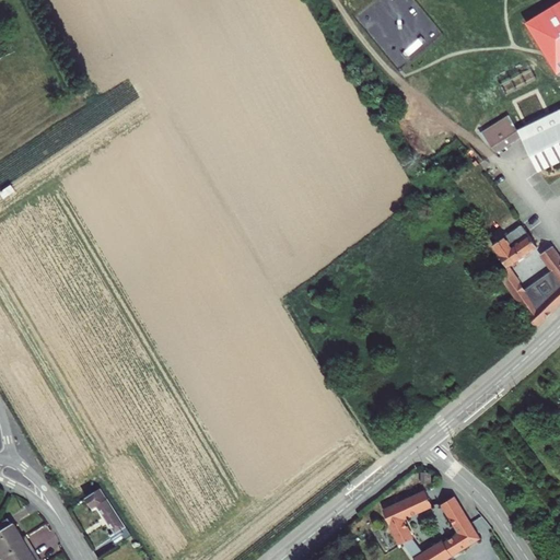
[(559,0),(527,21),(558,69),(559,68),(559,0)]
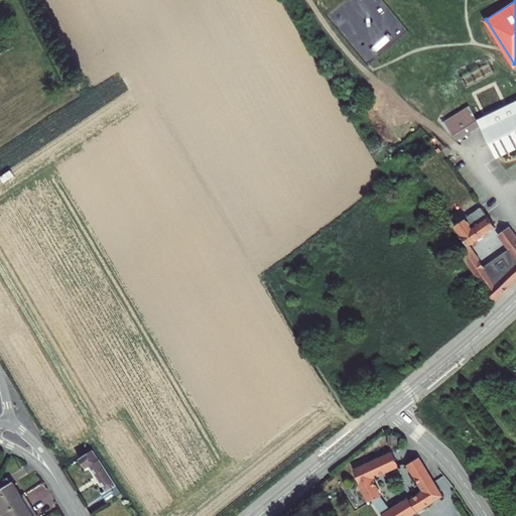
[(515,144),(515,99),(478,119),(468,104),(442,121),(457,139),(480,124),(495,155),(515,144)]
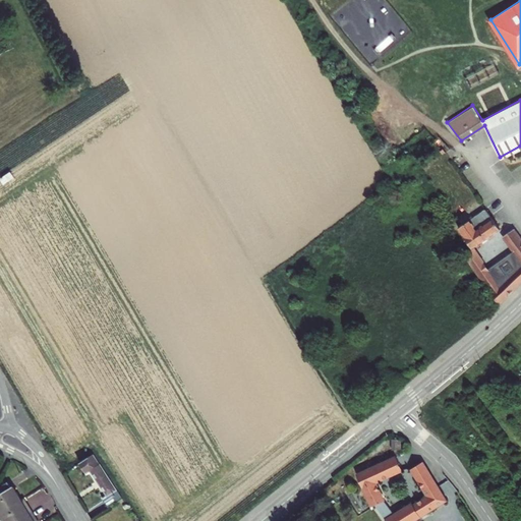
[(485,204),(458,223),(471,242),(463,248),(496,298),(520,276),(520,236),(514,225),(503,232),(513,247),(497,257),(496,265),(489,269),(486,265),(472,243),(500,224),(485,204)]
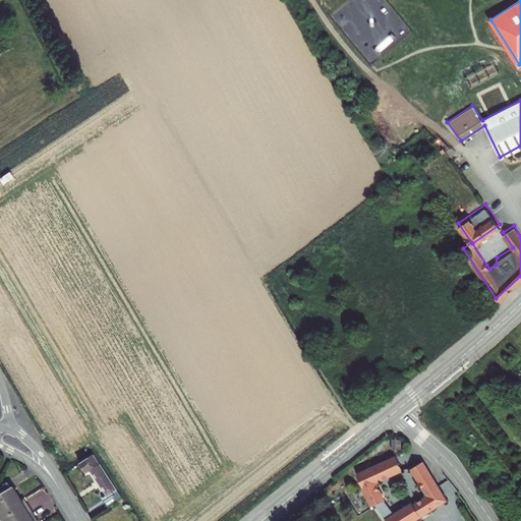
[(497,257),(486,265),(489,269),(496,265),(497,257)]
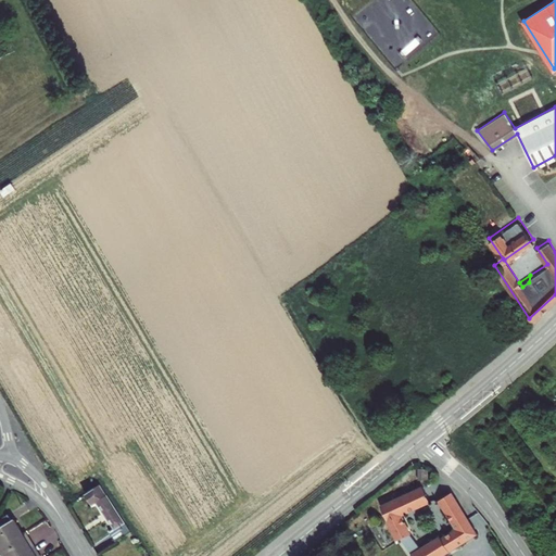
[(74,487),(80,497),(85,494),(102,520),(98,523),(104,534),(121,523),(89,477),(74,487)]
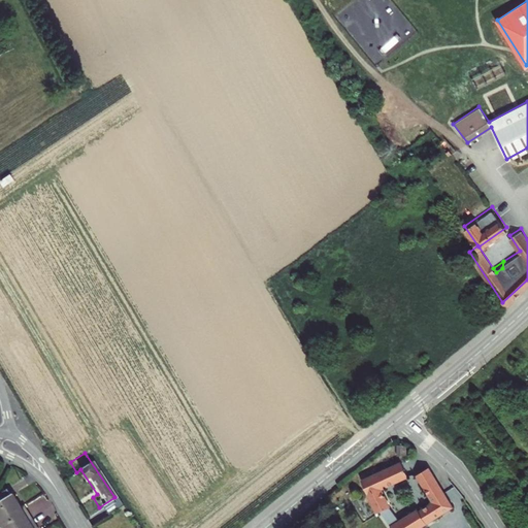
[(400,463),(361,482),(375,514),(377,512),(389,527),(418,527),(451,507),(428,468),(417,475),(432,503),(419,513),(417,510),(398,522),(389,509),(378,489),(407,476),(400,463)]
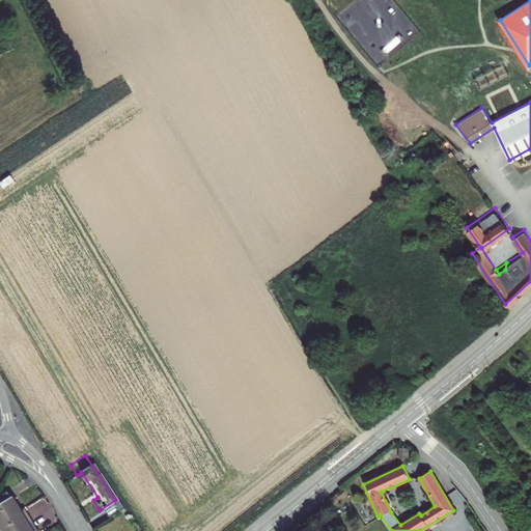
[(0,523),(23,509),(15,496),(12,497),(8,492),(0,496),(0,523)]
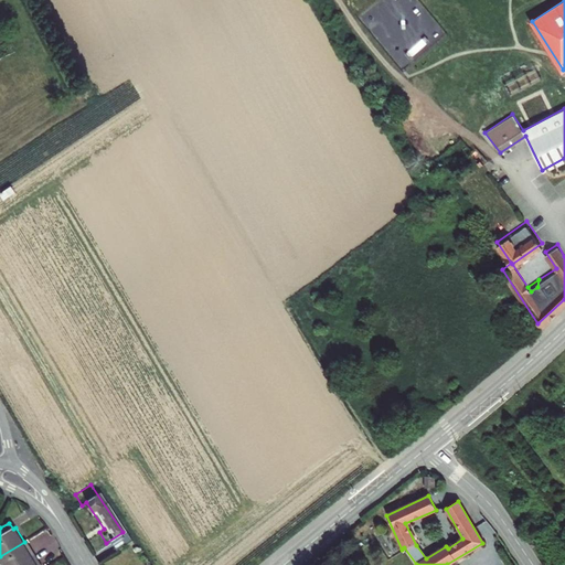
[(18,564),(34,555),(29,547),(28,548),(24,542),(0,556),(0,564),(18,564)]
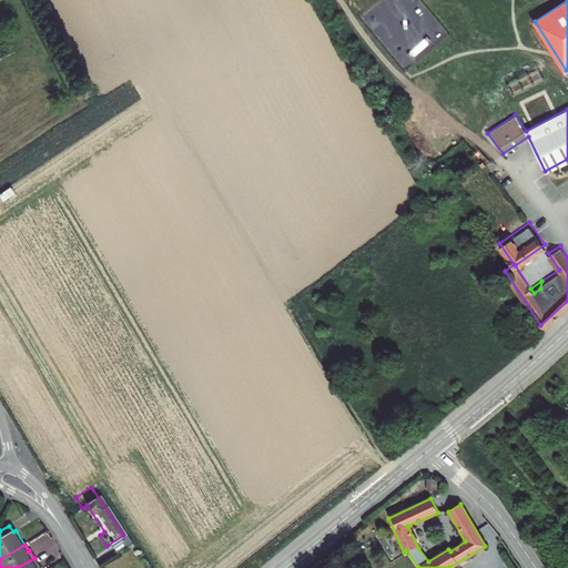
[(38,567),(40,567),(34,558),(18,567),(38,567)]
